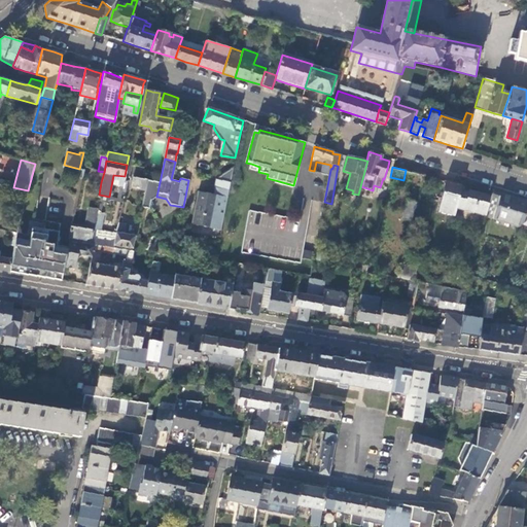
[(104,172),(98,171),(92,169),(90,178),(101,182),(104,172)]
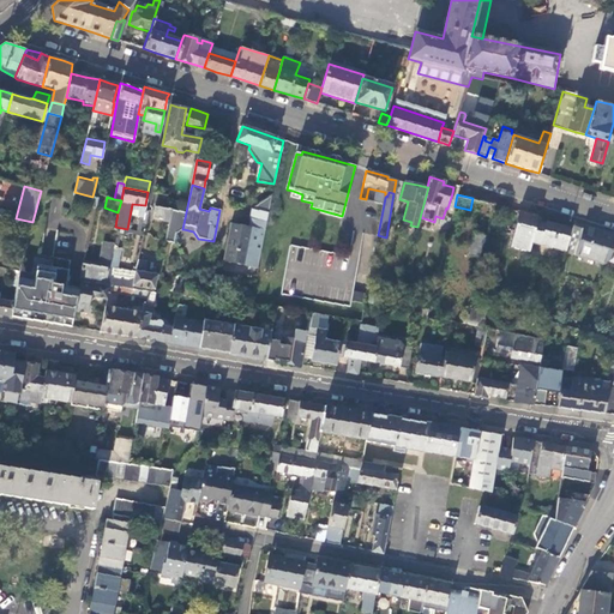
[(173,210),(155,206),(154,216),(163,217),(162,220),(169,221),(173,210)]
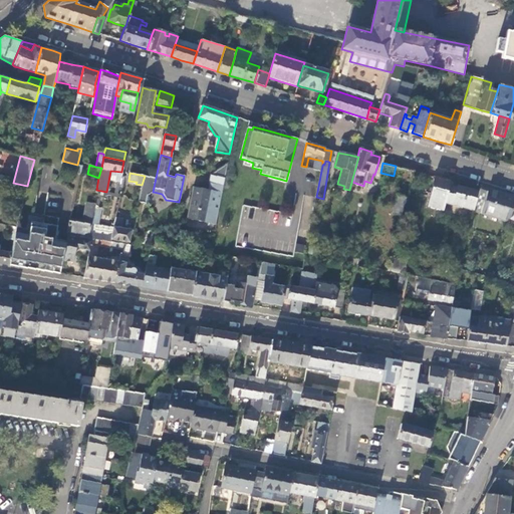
[(156,178),(145,176),(142,185),(139,202),(146,204),(146,203),(150,200),(147,196),(153,192),(156,178)]
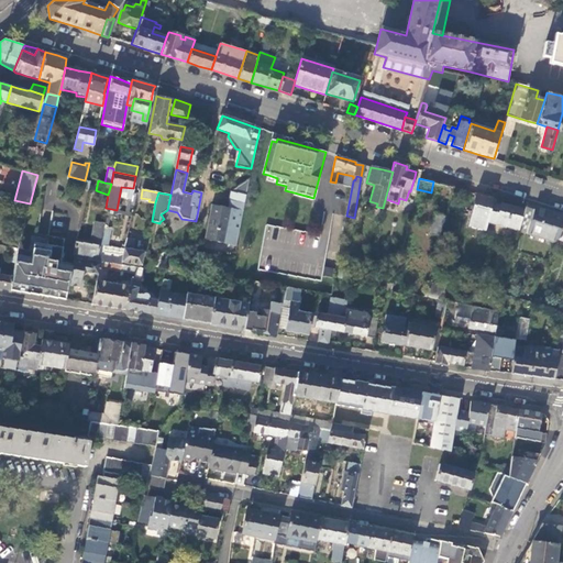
[(246,196),(231,192),(228,209),(212,206),(205,241),(236,246),(246,196)]
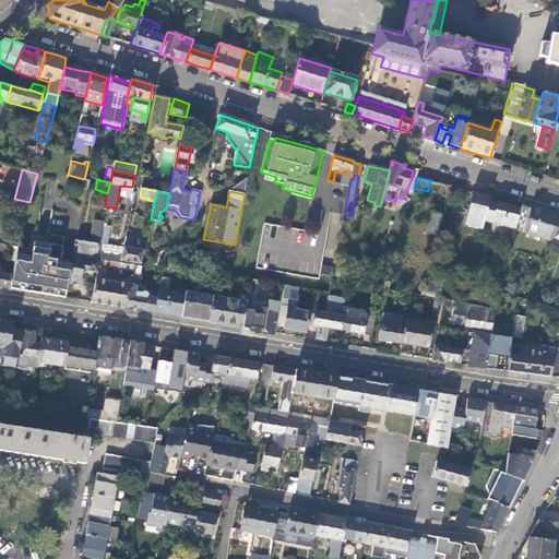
[(489,195),(474,191),(464,225),(482,229),(483,223),(514,232),(514,229),(520,207),(496,201),(496,205),(490,204),(487,203),(489,195)]
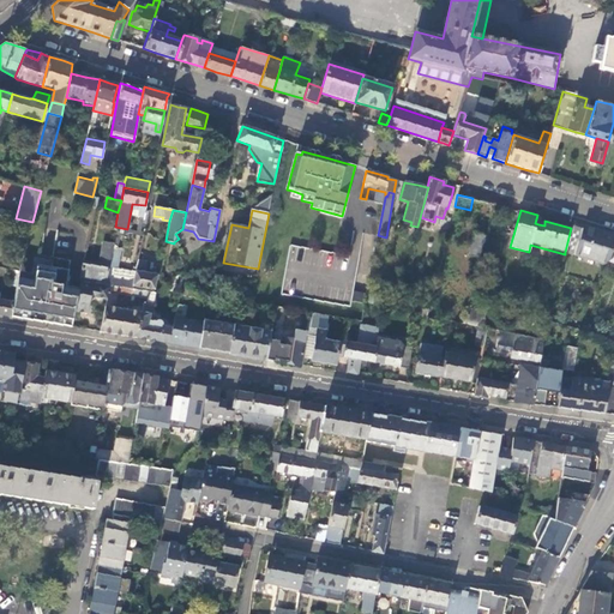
[(131,217),(130,232),(140,233),(142,217),(131,217)]
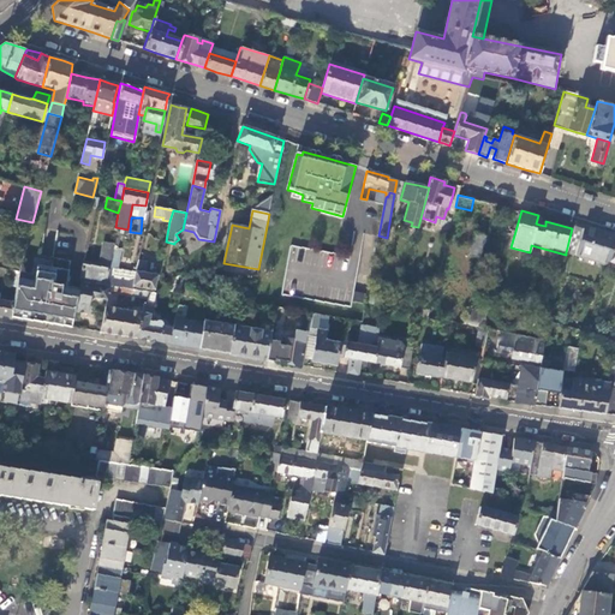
[(572,224),(572,228),(566,252),(608,264),(608,262),(614,239),(614,234),(596,230),(573,222),(572,224)]
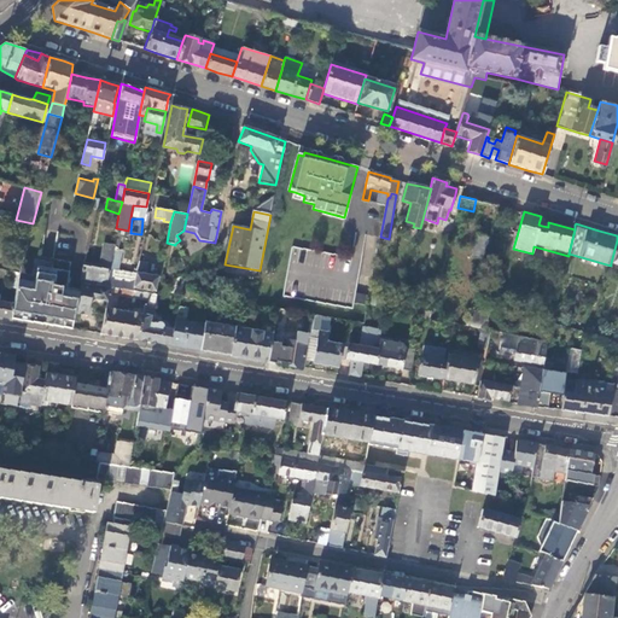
[(483,260),(488,238),(476,234),(471,256),(483,260)]
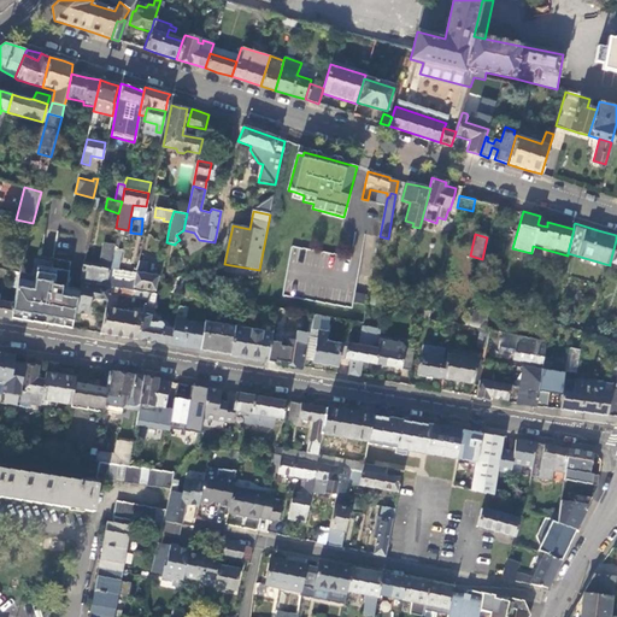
[(99,266),(83,265),(80,280),(81,280),(93,281),(106,282),(107,276),(113,245),(104,242),(99,266)]
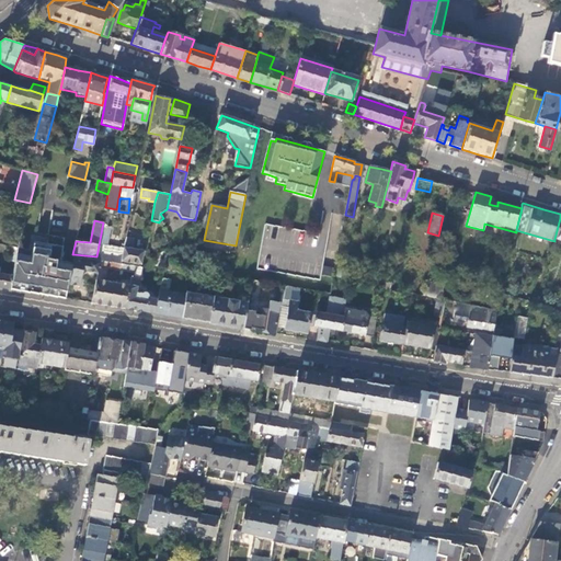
[(256,270),(320,279),(320,275),(330,277),(332,267),(322,265),(327,236),(263,226),(256,270)]
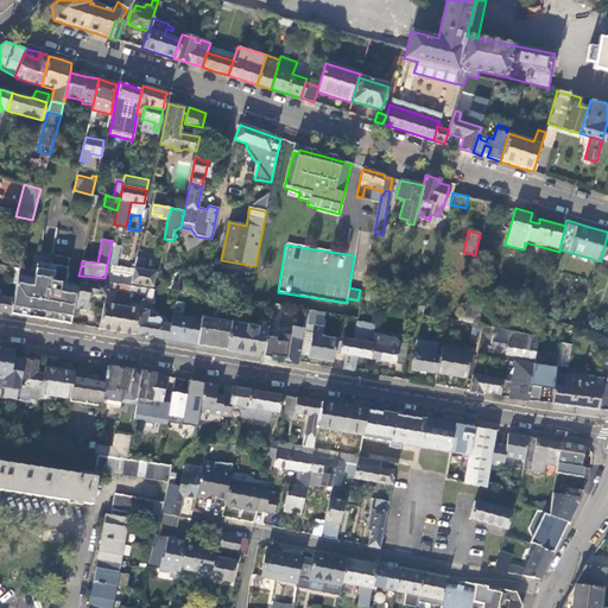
[(158,267),(162,253),(154,251),(151,266),(158,267)]
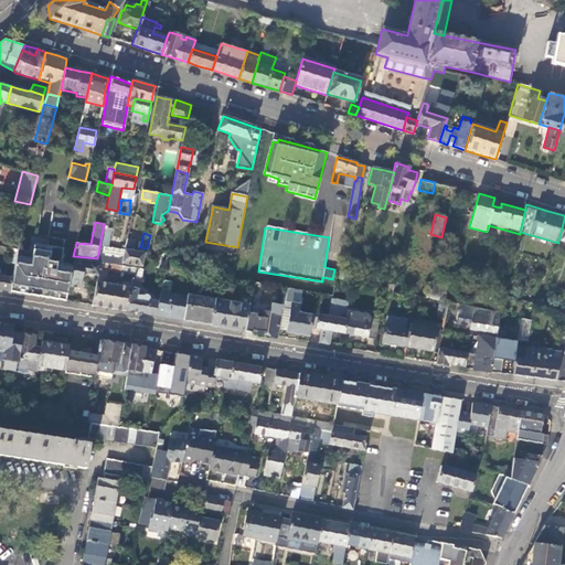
[(135,240),(127,238),(123,256),(121,263),(141,266),(145,253),(131,251),(135,240)]
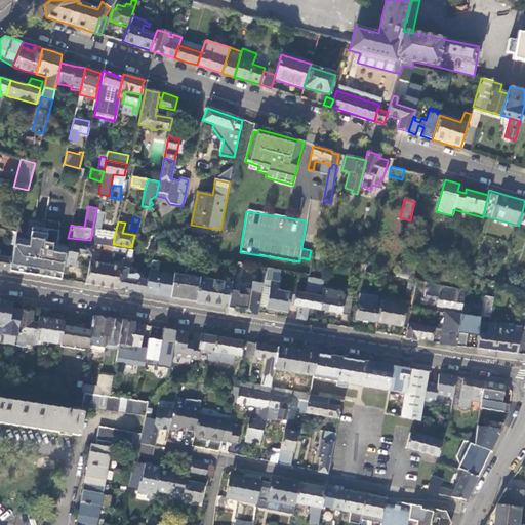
[(32,226),(29,241),(15,238),(11,258),(8,271),(35,275),(59,279),(63,266),(67,246),(56,244),(58,231),(32,226)]
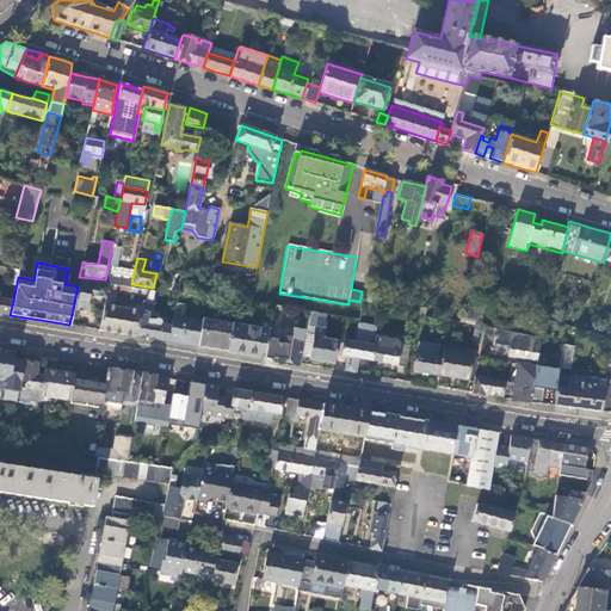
[(131,284),(133,277),(106,273),(105,279),(105,283),(110,284),(128,287),(130,288),(131,284)]
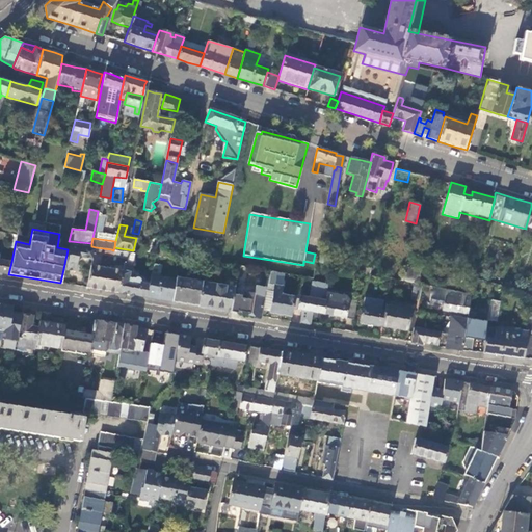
[(157,241),(150,240),(148,255),(154,256),(157,241)]
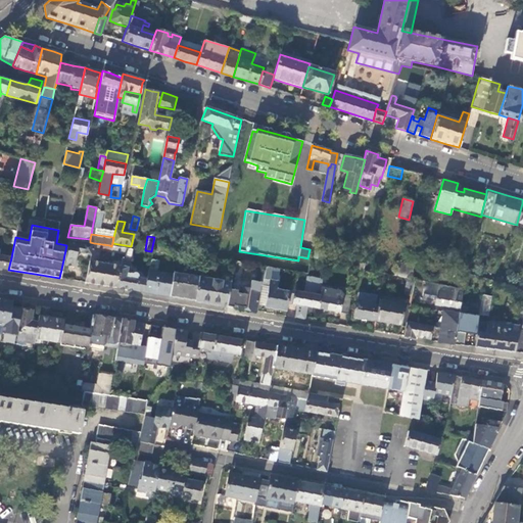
[(79,238),(68,237),(66,245),(62,265),(74,267),(76,257),(80,254),(91,255),(94,243),(90,242),(79,241),(79,238)]
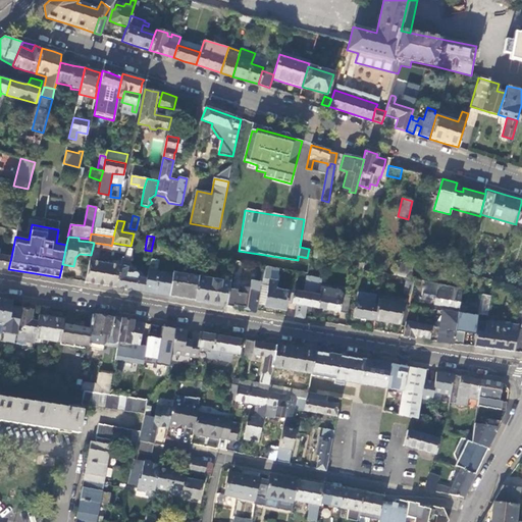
[(124,248),(111,246),(109,245),(107,251),(123,254),(124,248)]
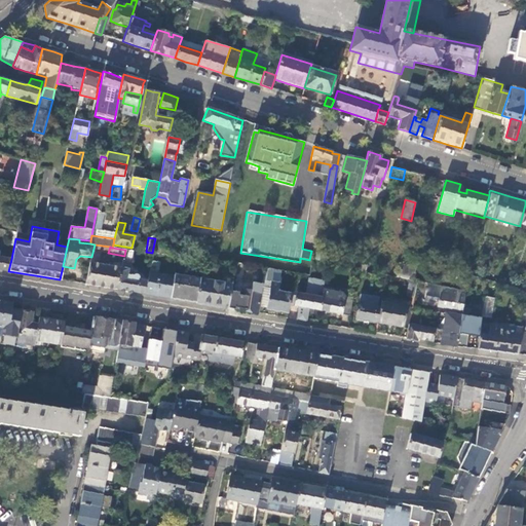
[(0,269),(8,271),(11,259),(0,256),(0,269)]
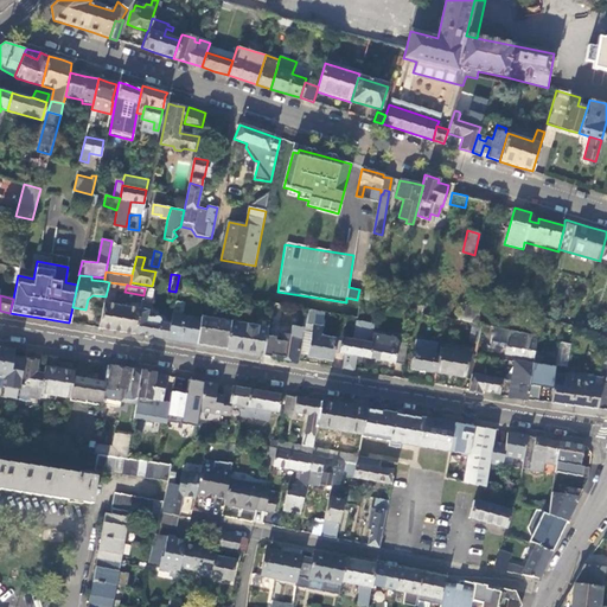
[(425,307),(426,301),(398,295),(397,304),(425,307)]
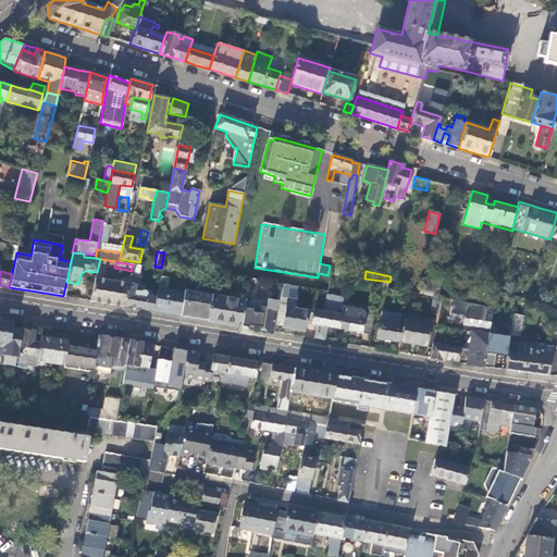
[(137,286),(138,277),(130,276),(127,284),(126,284),(123,307),(135,309),(152,311),(153,309),(156,298),(134,295),(135,286),(137,286)]
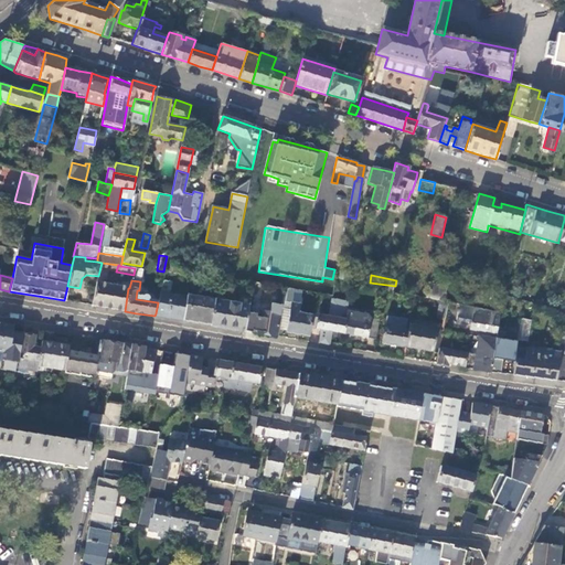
[(96,283),(92,305),(105,307),(125,311),(128,288),(96,283)]
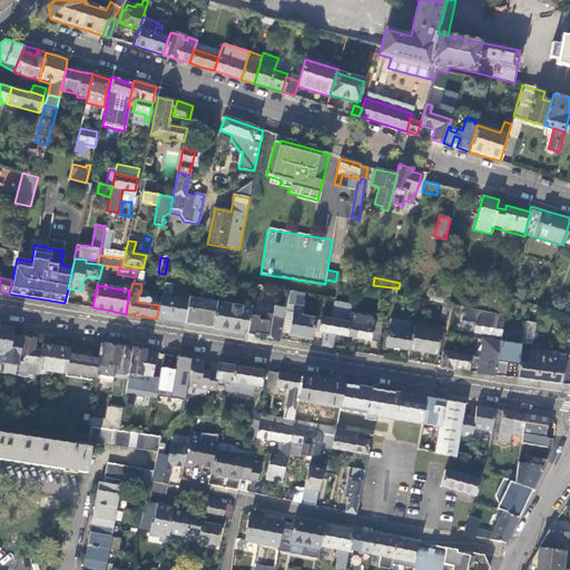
[(450,291),(433,286),(430,302),(444,304),(446,305),(450,291)]
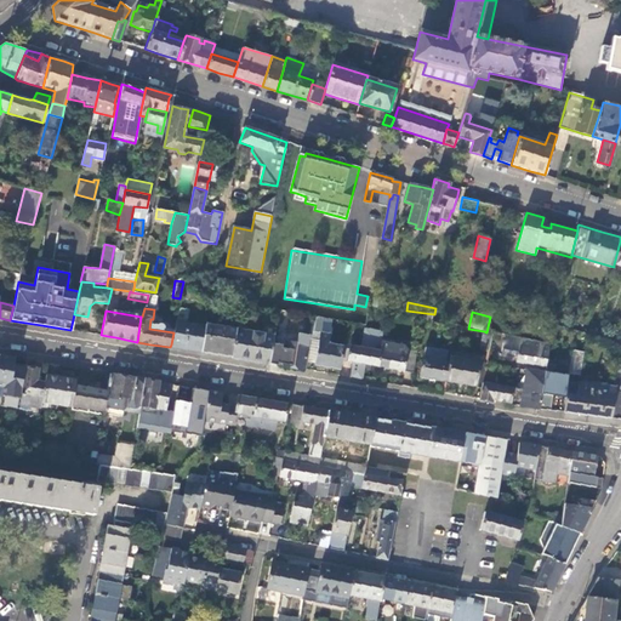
[(328,345),(329,335),(320,334),(323,318),(313,315),(309,337),(319,340),(317,357),(314,365),(340,370),(341,359),(343,347),(328,345)]
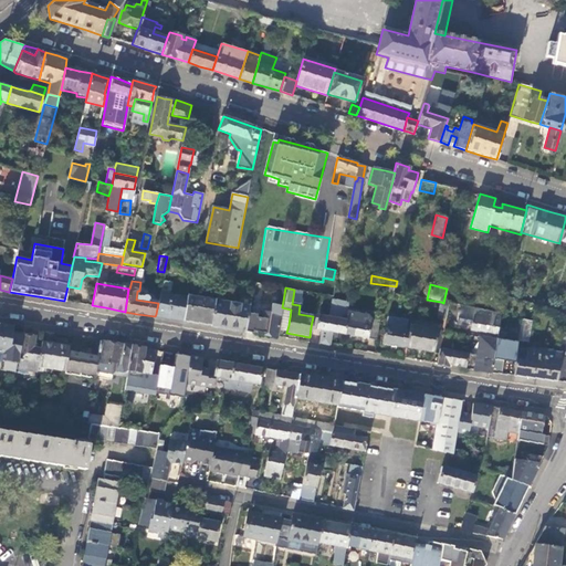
[(300,305),(302,291),(294,290),(292,304),(300,305)]
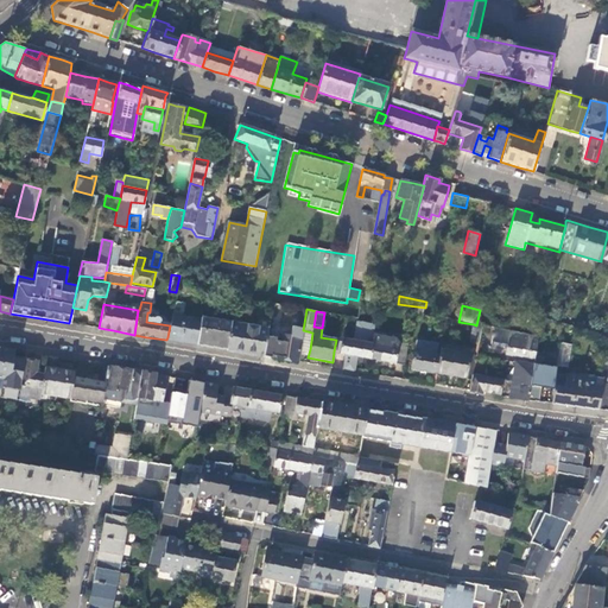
[(200,322),(172,316),(170,325),(168,337),(196,342),(200,322)]
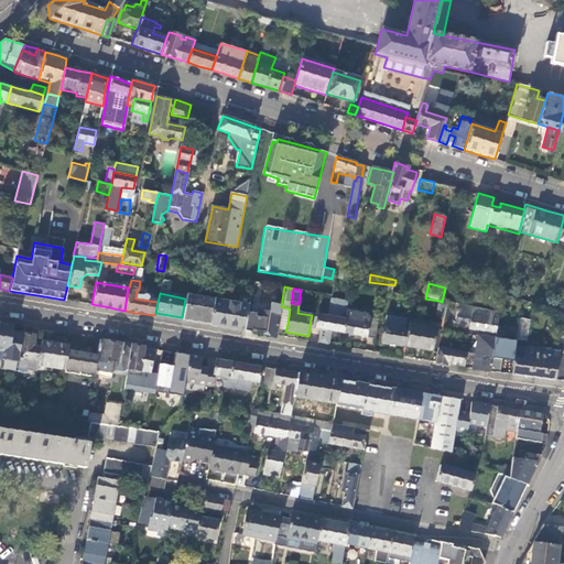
[(209,325),(214,300),(186,295),(185,299),(182,317),(182,321),(196,323),(209,325)]
